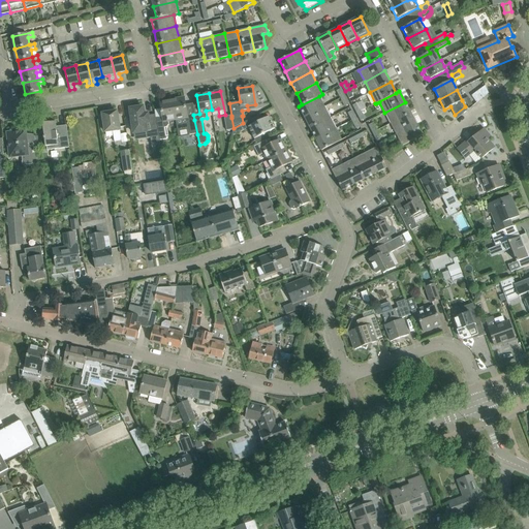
[(299,106),(304,117),(324,106),(319,96),(299,106)]
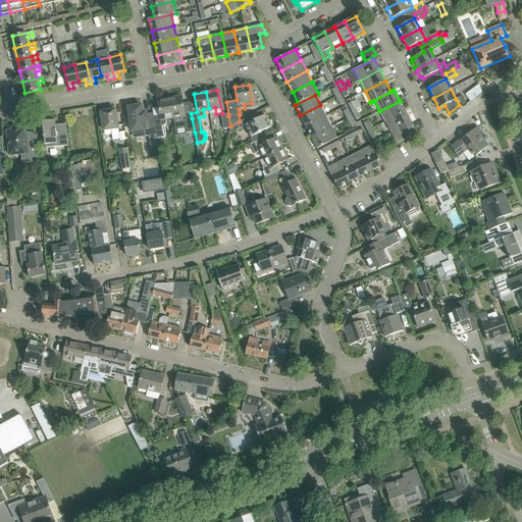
[(169,99),(173,118),(175,129),(187,127),(185,119),(186,119),(181,97),(169,99)]
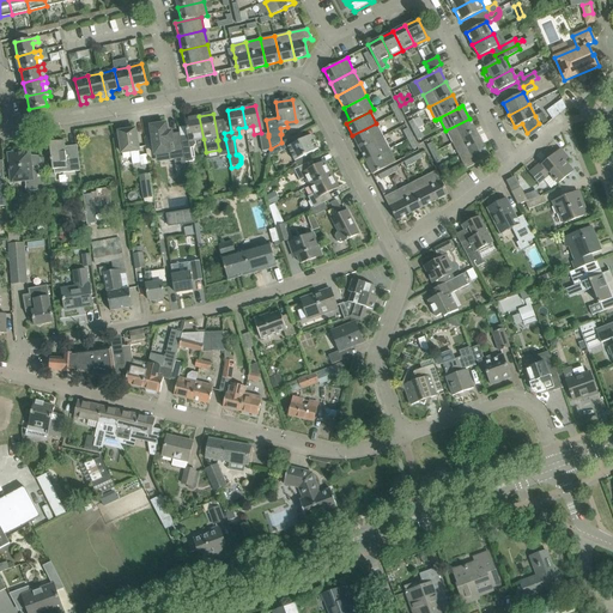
[(188,137),(181,138),(181,140),(184,158),(184,163),(193,162),(190,145),(189,141),(204,139),(199,116),(186,119),(188,137)]
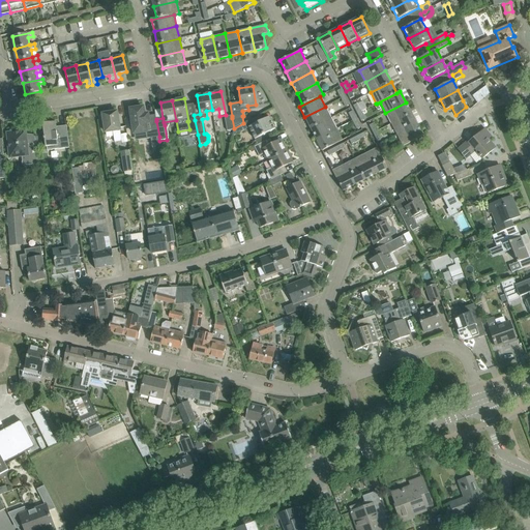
[(412,114),(406,102),(385,113),(391,124),(412,114)]
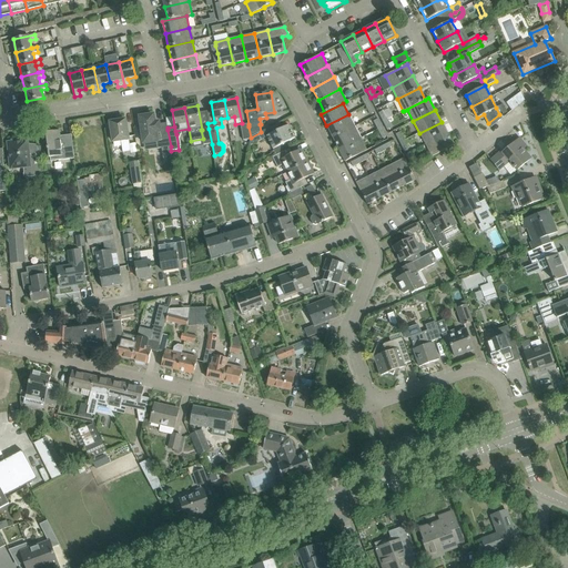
[(326,125),(333,138),(355,127),(348,114),(326,125)]
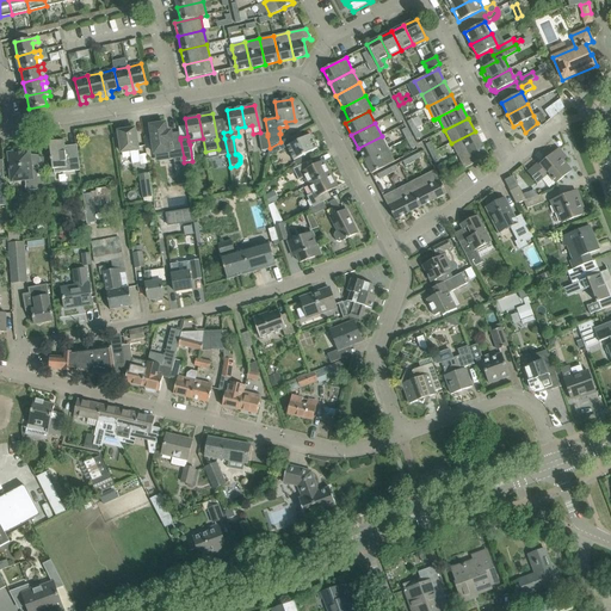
[(171,134),(171,131),(166,133),(165,124),(150,127),(152,134),(149,135),(153,152),(154,150),(155,154),(170,152),(171,160),(174,159),(178,185),(187,184),(184,162),(184,158),(180,140),(180,137),(179,133),(171,134)]
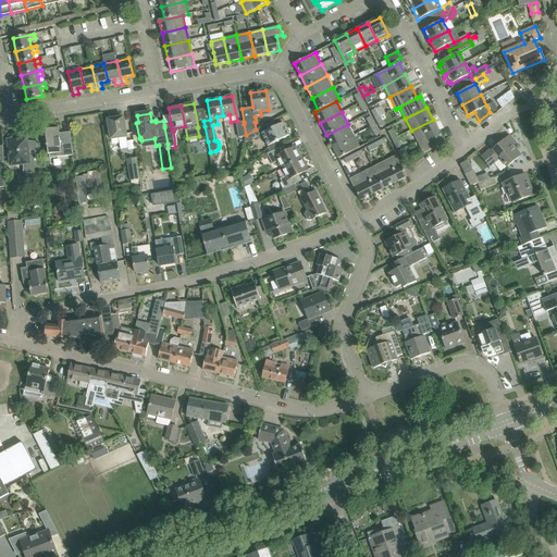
[(111,118),(110,120),(108,120),(111,139),(119,138),(121,149),(128,148),(123,118),(116,119),(114,118),(111,118)]
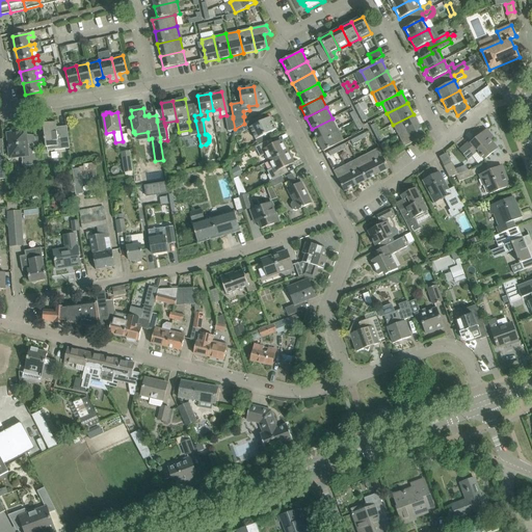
[(393,125),(398,136),(419,125),(414,114),(393,125)]
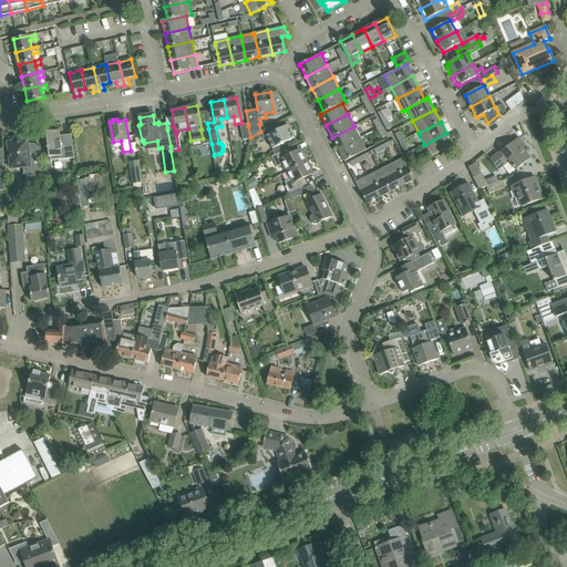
[(248,124),(240,125),(243,141),(250,138),(250,137),(248,126),(248,124)]
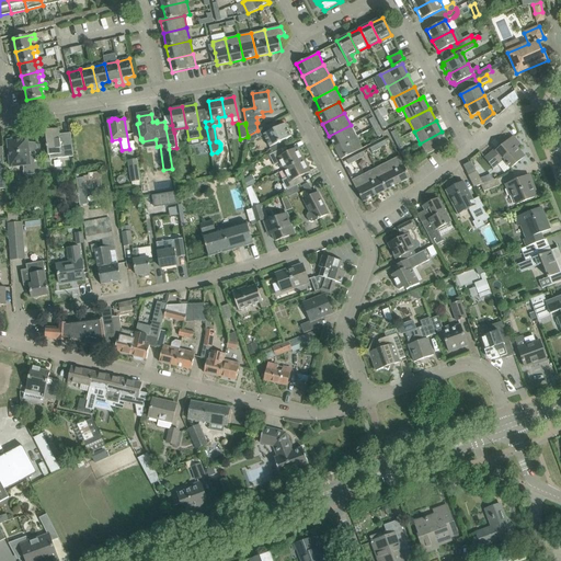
[(248,136),(248,137),(247,145),(264,136),(273,153),(282,149),(278,144),(292,137),(285,124),(273,130),(271,124),(258,130),(248,136)]
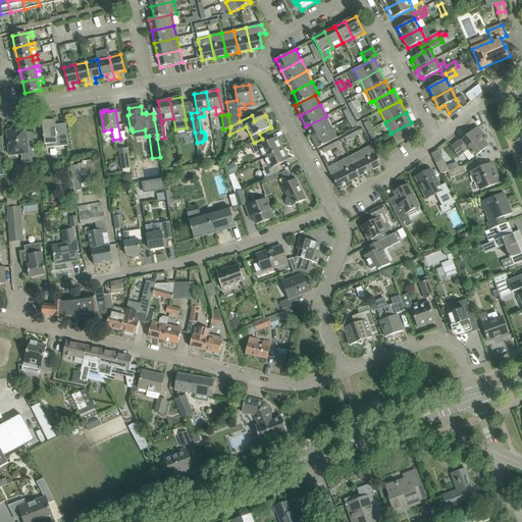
[(331,127),(326,116),(306,126),(312,138),(331,127)]
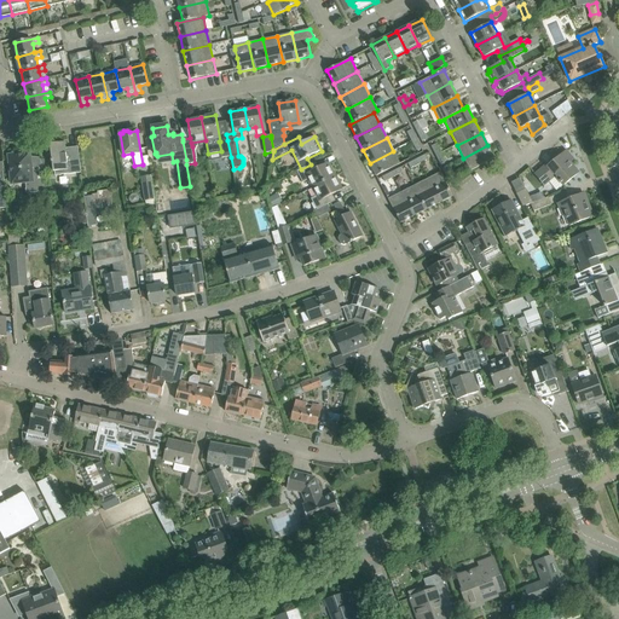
[(227,140),(220,142),(219,142),(221,151),(223,158),(231,157),(227,140)]
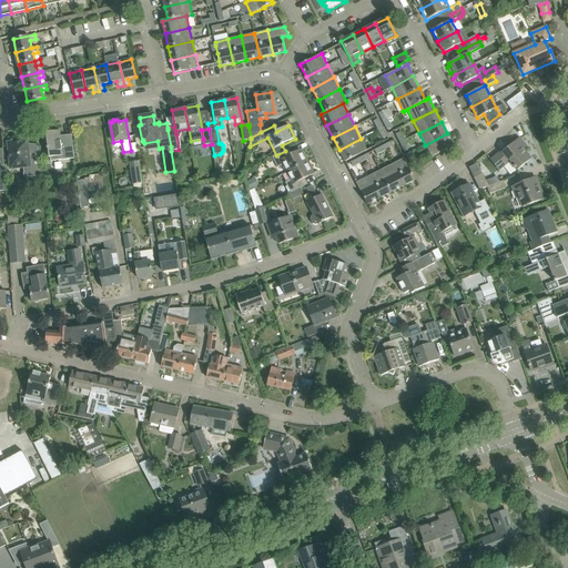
[(74,159),(71,134),(61,137),(60,137),(60,131),(46,132),(48,148),(47,148),(48,149),(49,158),(50,158),(50,161),(74,159)]
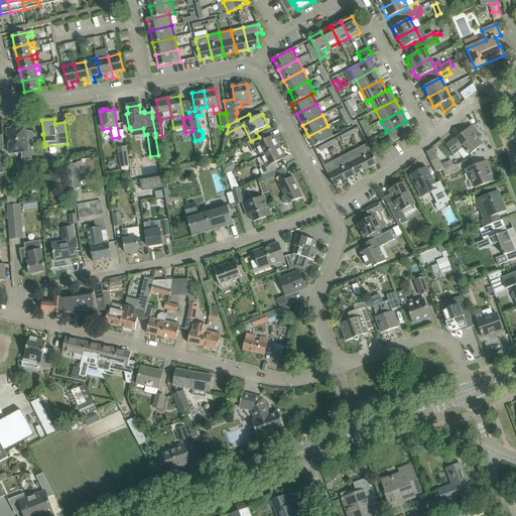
[(412,132),(406,121),(386,132),(392,142),(412,132)]
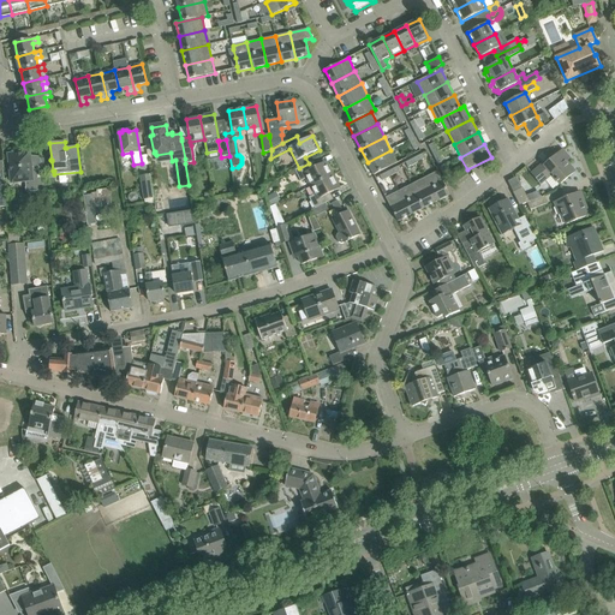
[(368,162),(374,175),(398,162),(390,150),(368,162)]
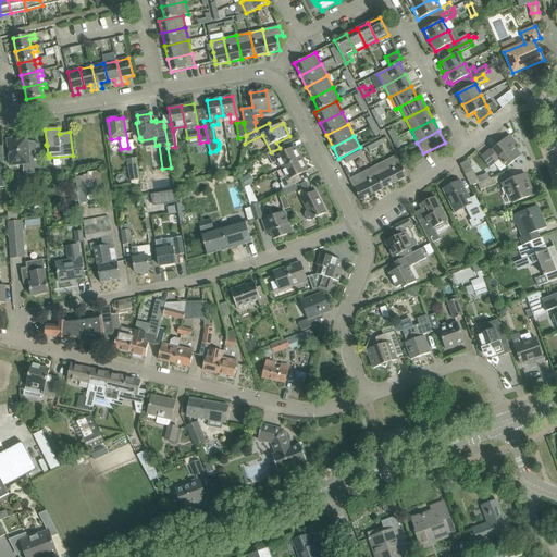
[(494,147),(482,158),(490,166),(499,159),(507,168),(520,156),(512,147),(516,144),(509,136),(495,148),(494,147)]
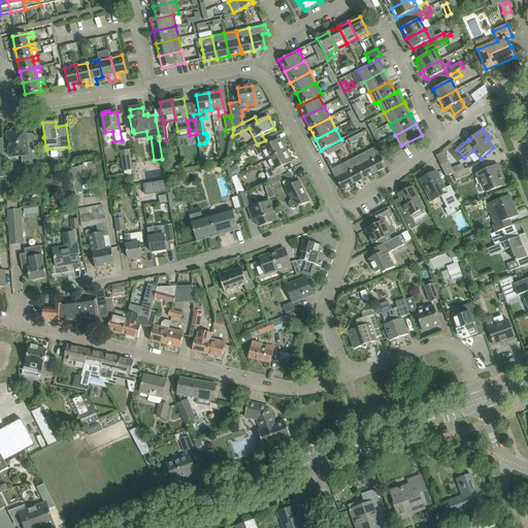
[(9,133),(7,133),(10,157),(22,156),(23,163),(24,164),(25,165),(38,163),(35,136),(34,136),(34,137),(26,137),(25,137),(25,134),(26,134),(26,131),(18,132),(17,130),(10,130),(9,133)]
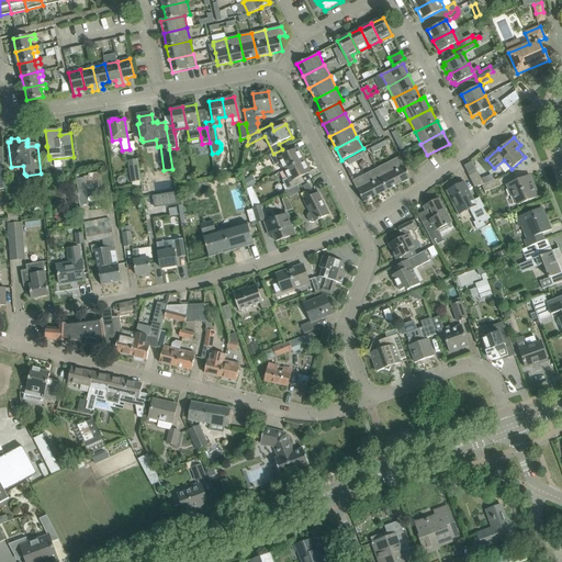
[(280,164),(284,170),(304,160),(298,148),(284,155),(282,149),(273,154),(270,156),(272,160),(274,166),(280,164)]
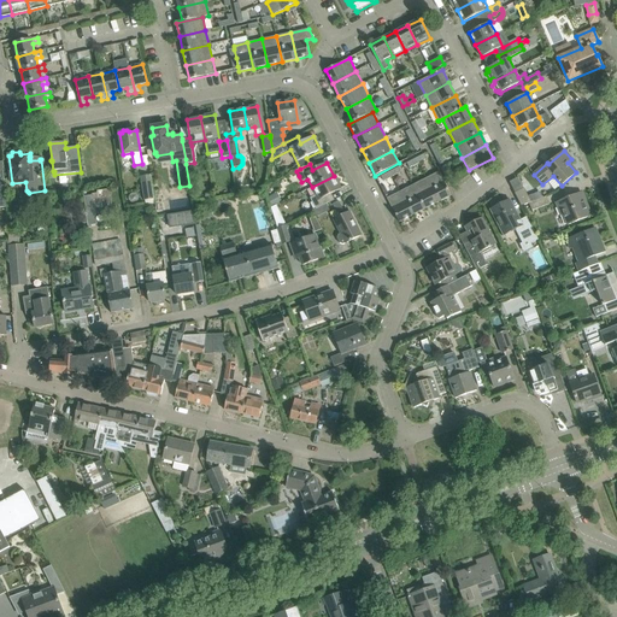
[(451,195),(445,183),(439,171),(425,178),(438,203),(451,195)]
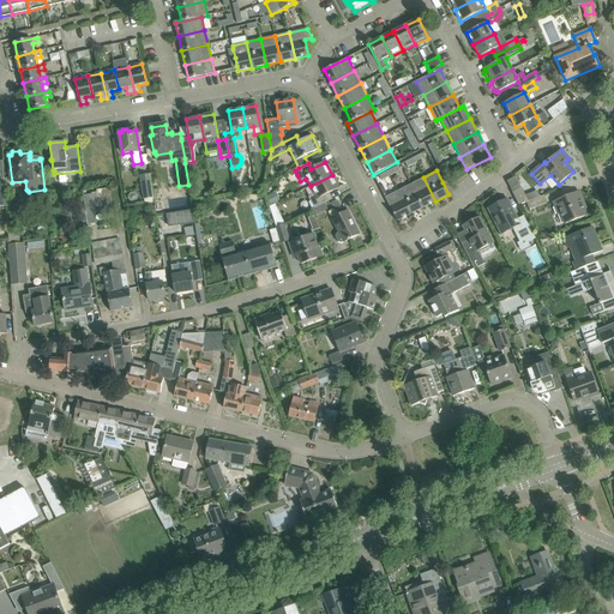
[(149,175),(139,176),(143,200),(152,199),(149,175)]
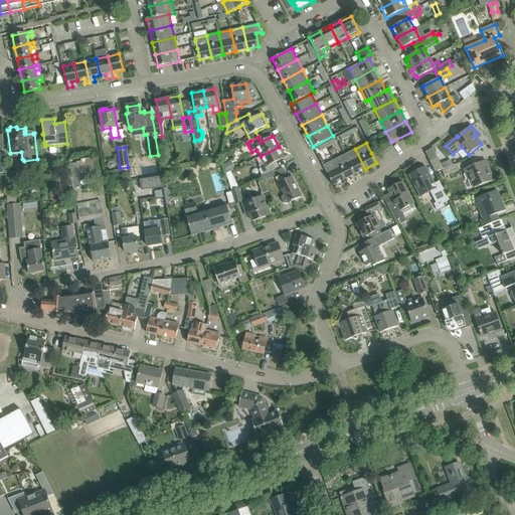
[(284,157),(279,147),(261,156),(264,163),(259,166),(264,175),(275,169),(273,164),(288,156),(288,155),(284,157)]
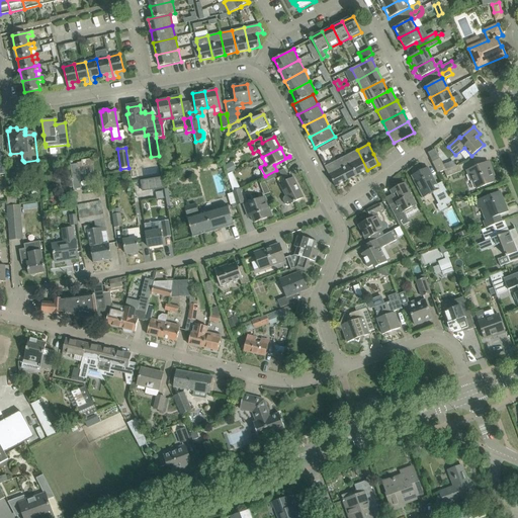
[(346,156),(357,175),(367,170),(357,150),(346,156)]
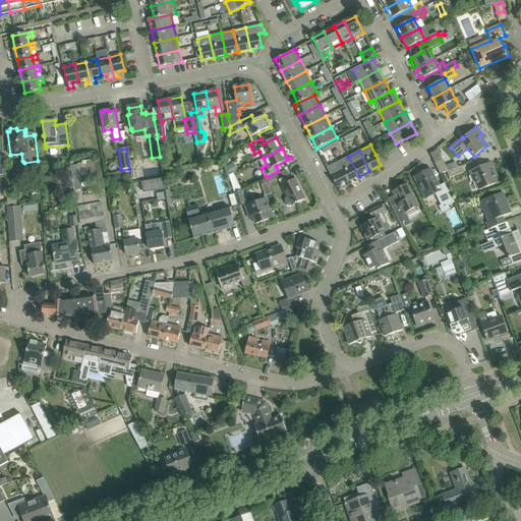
[(348,182),(359,176),(348,157),(338,162),(348,182)]
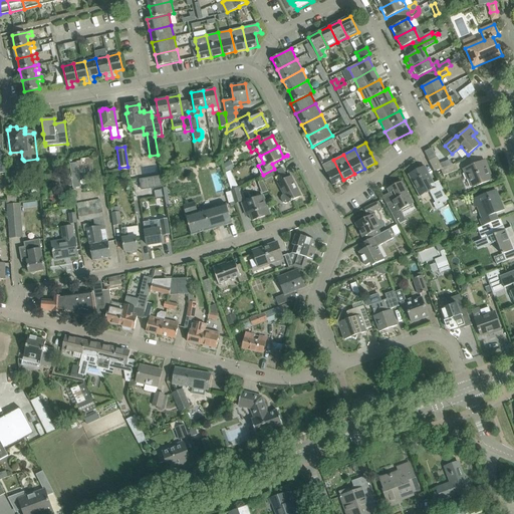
[(75,176),(94,170),(90,157),(71,163),(75,176)]
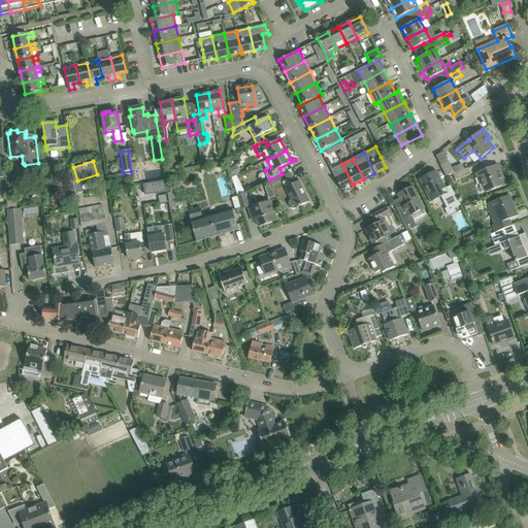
[(446,176),(453,174),(455,173),(449,161),(440,165),(446,176)]
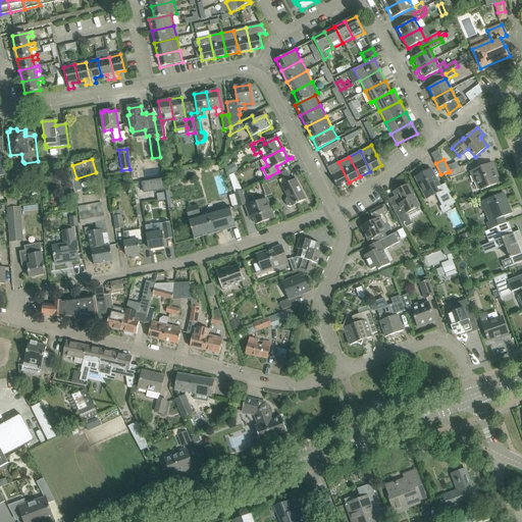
[(338,162),(327,168),(337,189),(349,183),(338,162)]
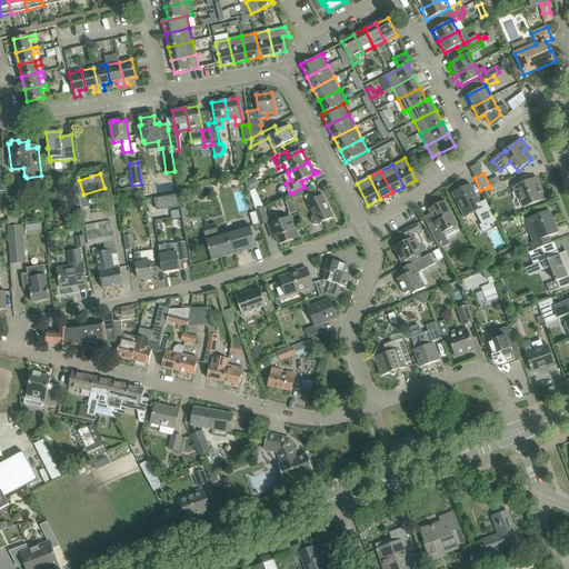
[(523,208),(545,199),(536,178),(515,187),(517,190),(515,191),(518,199),(520,198),(523,208)]
